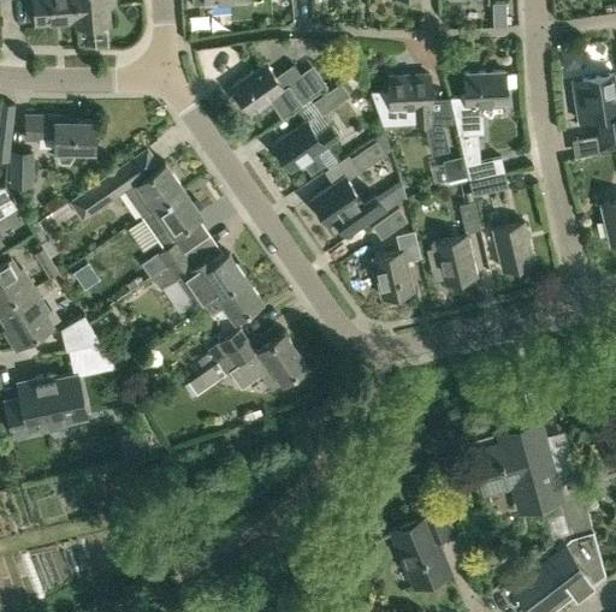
[(23,0),(25,23),(35,22),(35,25),(76,23),(77,23),(75,0),(23,0)]
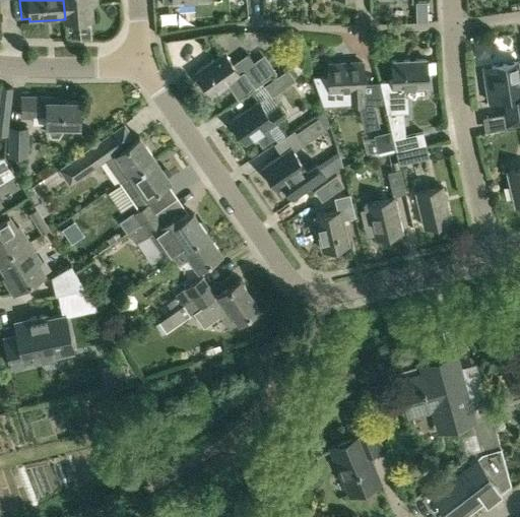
[(63,0),(65,19),(64,19),(65,23),(91,21),(89,0),(63,0)]
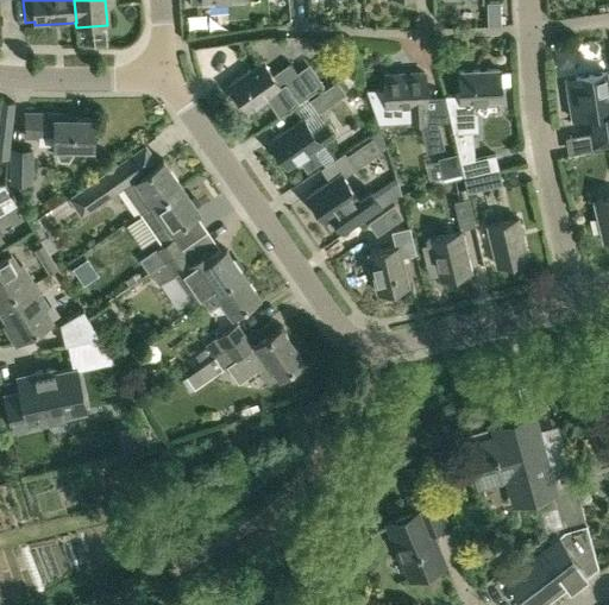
[(500,2),(487,2),(488,26),(501,26),(500,2)]
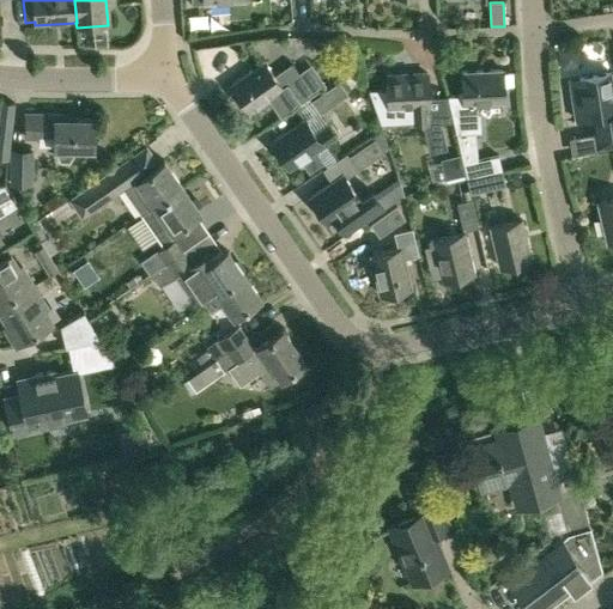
[(235,92),(230,96),(241,111),(246,108),(249,114),(267,101),(280,120),(313,97),(292,67),(274,79),(265,64),(230,87),(235,92)]
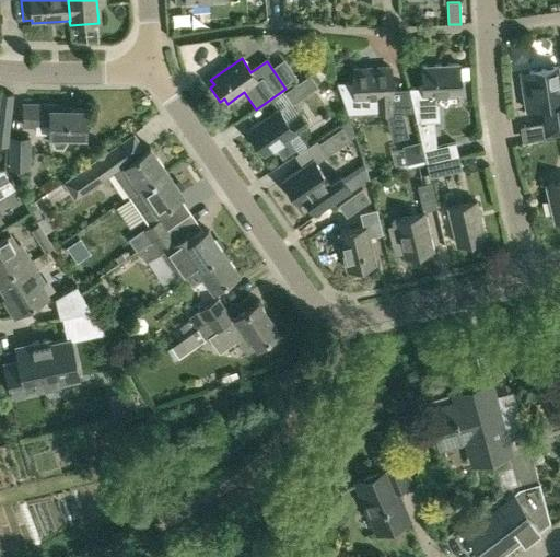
[(417,125),(434,124),(441,124),(440,105),(436,105),(436,97),(462,96),(459,67),(422,69),(423,90),(410,90),(417,125)]
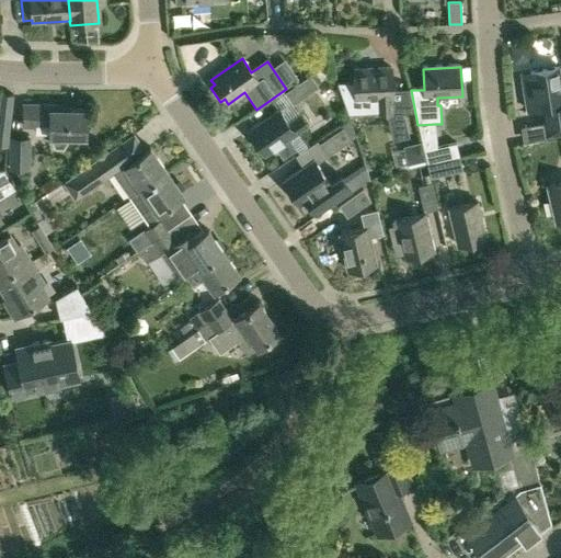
[(560,77),(560,69),(527,75),(533,86),(523,88),(527,113),(544,110),(548,137),(560,135),(560,77)]
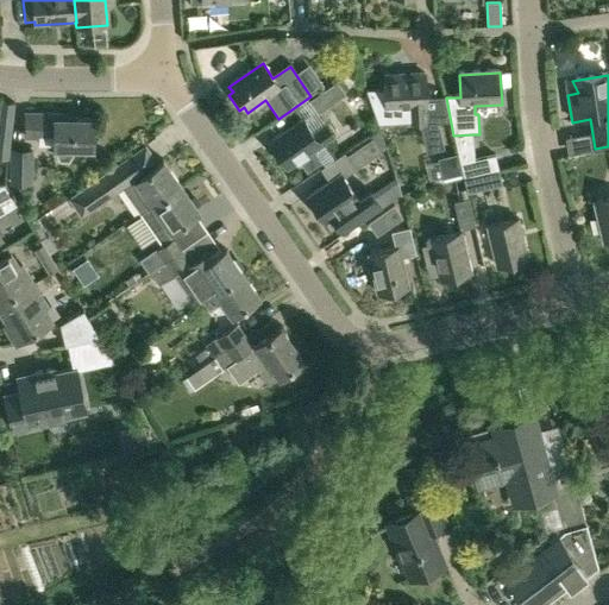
[(315,113),(318,115),(355,90),(345,76),(308,102),(315,113)]
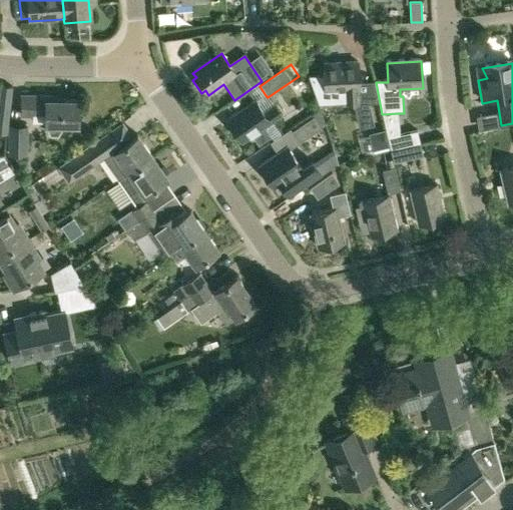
[(370,107),(367,84),(359,84),(359,64),(324,66),(325,75),(308,76),(319,106),(345,104),(345,105),(354,105),(359,131),(374,127),(370,107)]
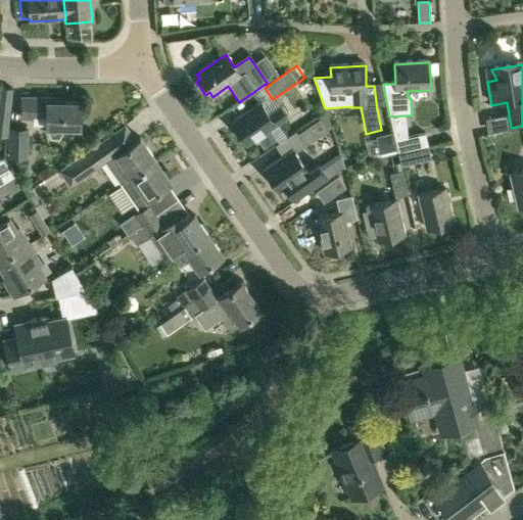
[(0,88),(0,138),(6,139),(12,90),(0,89),(0,88)]
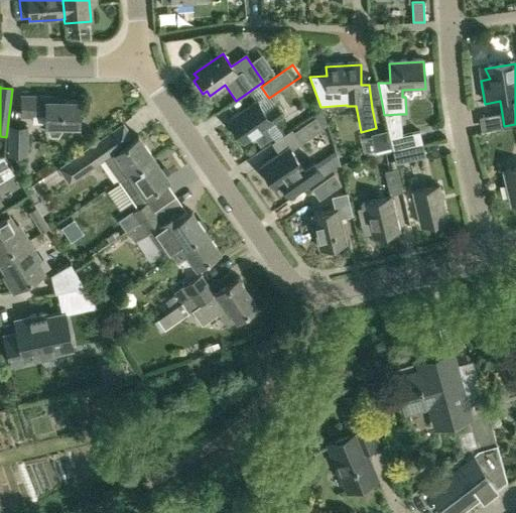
[(420,94),(420,108),(433,107),(432,94),(420,94)]
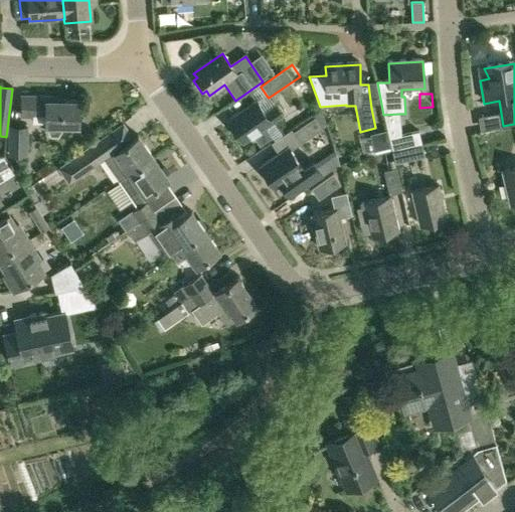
[(45,111),(44,127),(44,131),(49,138),(57,139),(62,131),(62,127),(77,128),(77,102),(56,102),(56,99),(21,98),(21,118),(33,118),(33,111),(45,111)]
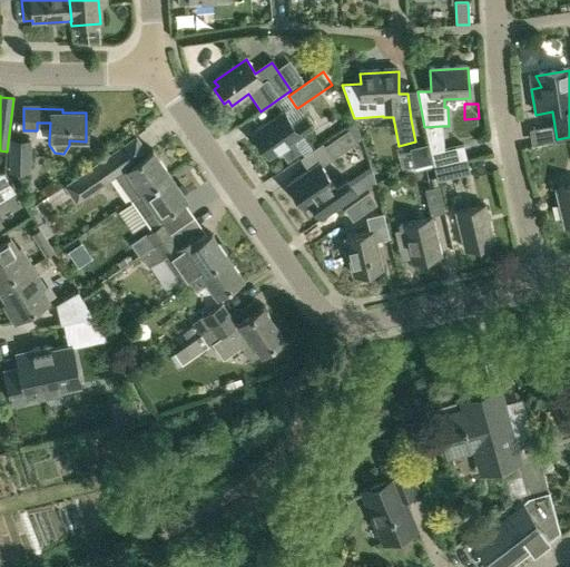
[(284,113),(252,135),(268,159),(278,152),(287,163),(301,153),(293,143),(301,138),(314,129),(304,116),(292,125),(284,113)]
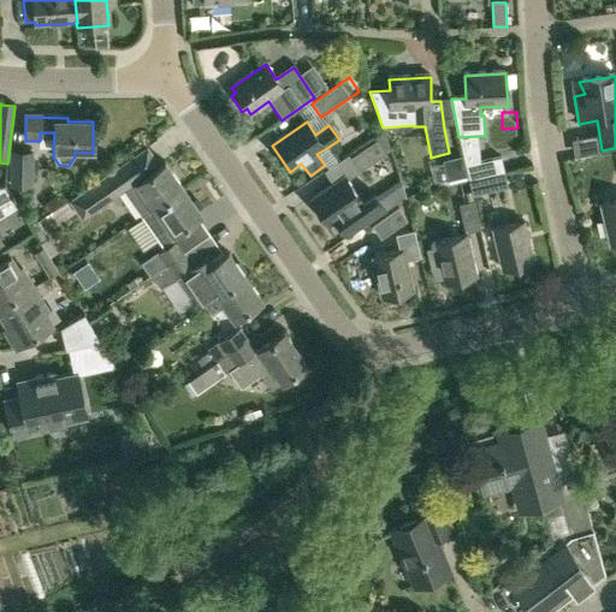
[(478,136),(458,137),(463,159),(468,177),(469,182),(504,174),(501,158),(480,164),(478,136)]
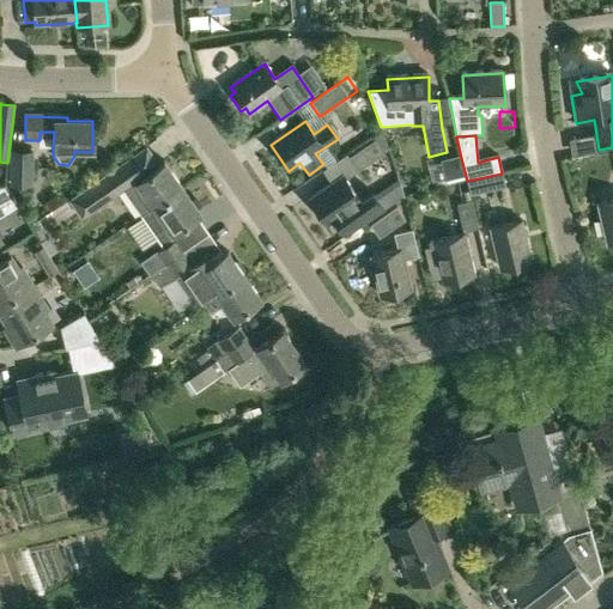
[(382,156),(374,141),(349,159),(358,174),(382,156)]
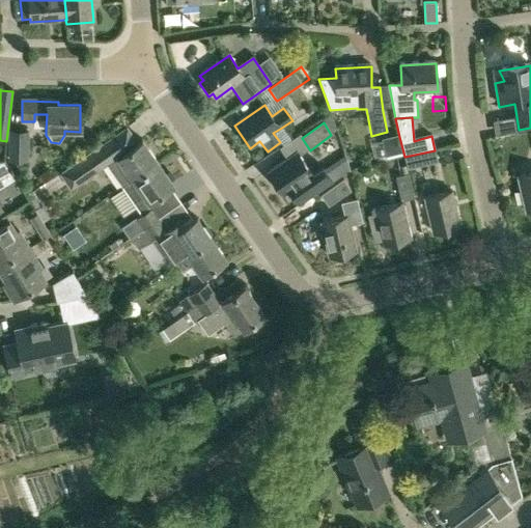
[(29,132),(8,131),(8,162),(28,163),(29,132)]
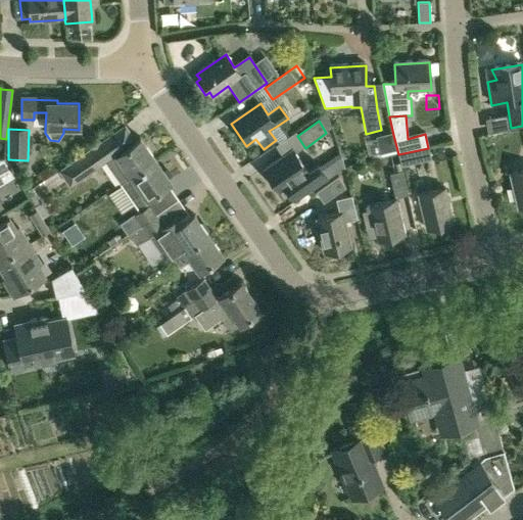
[(397,150),(393,135),(376,139),(380,155),(397,150)]
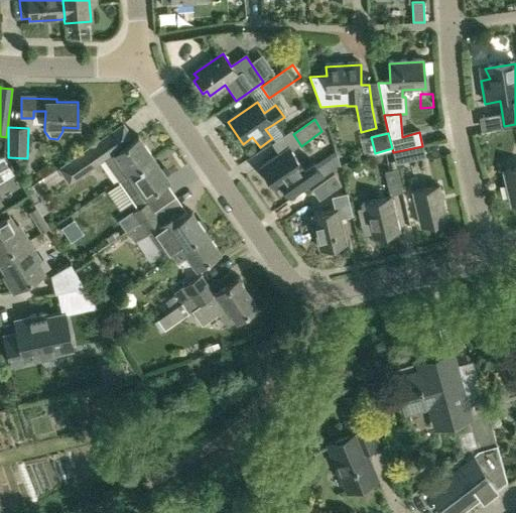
[(107,134),(70,160),(82,177),(104,161),(118,182),(128,174),(151,158),(137,137),(118,149),(107,134)]
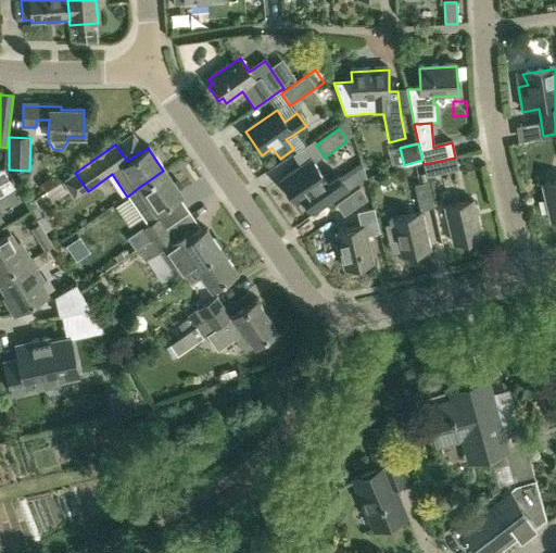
[(455,158),(427,163),(430,177),(458,171),(455,158)]
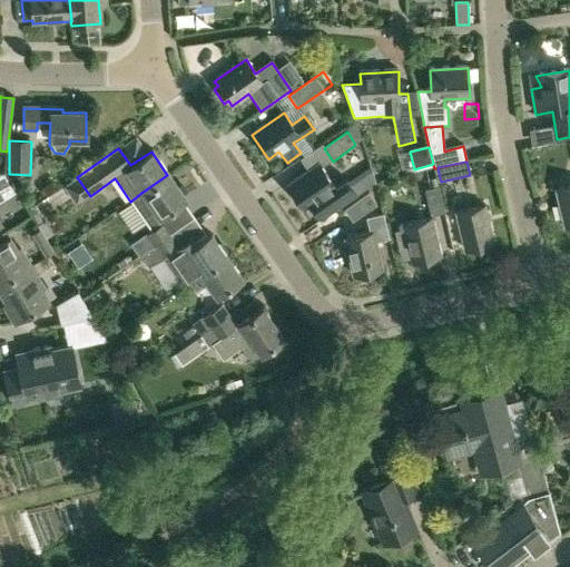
[(320,220),(331,213),(356,195),(345,179),(335,187),(318,164),(287,186),(304,211),(311,206),(320,220)]
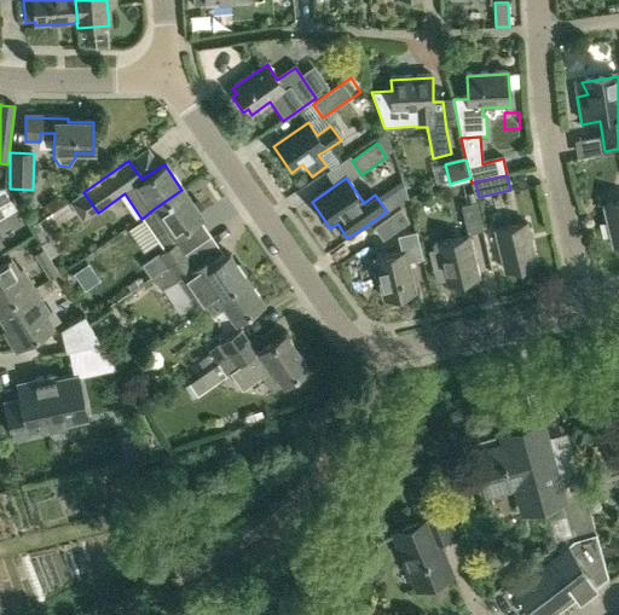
[(0,221),(18,210),(4,187),(0,187),(0,221)]
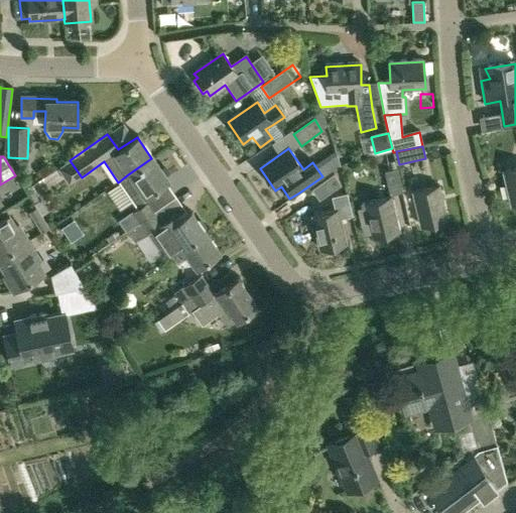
[(128,174),(118,182),(133,205),(143,197),(166,180),(151,158),(128,174)]
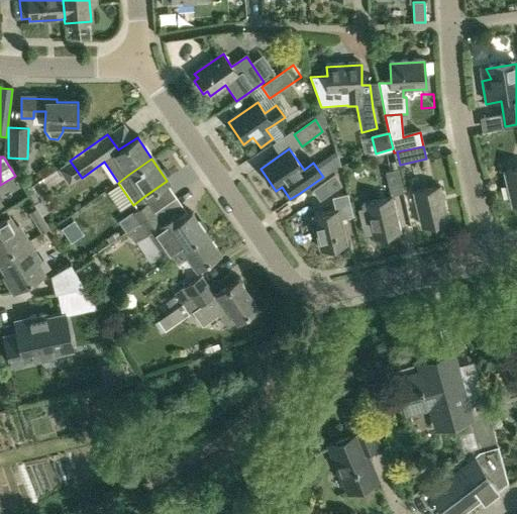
[(390,197),(403,194),(398,170),(385,173),(390,197)]
